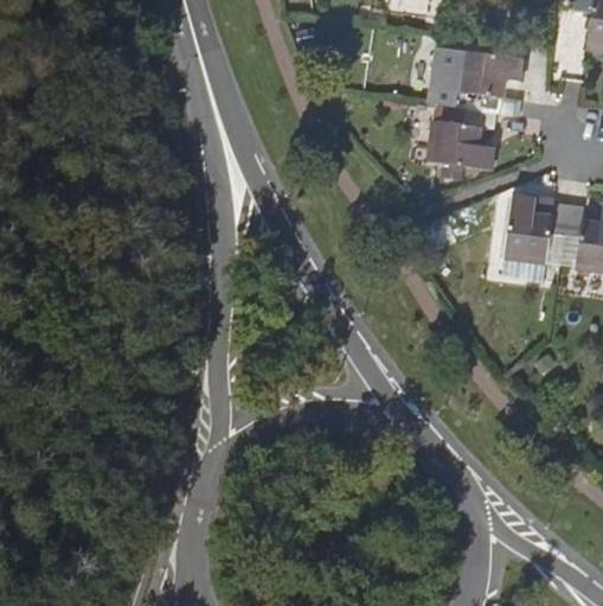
[(583,45),(602,48),(602,0),(572,0),(572,5),(588,7),(583,45)]
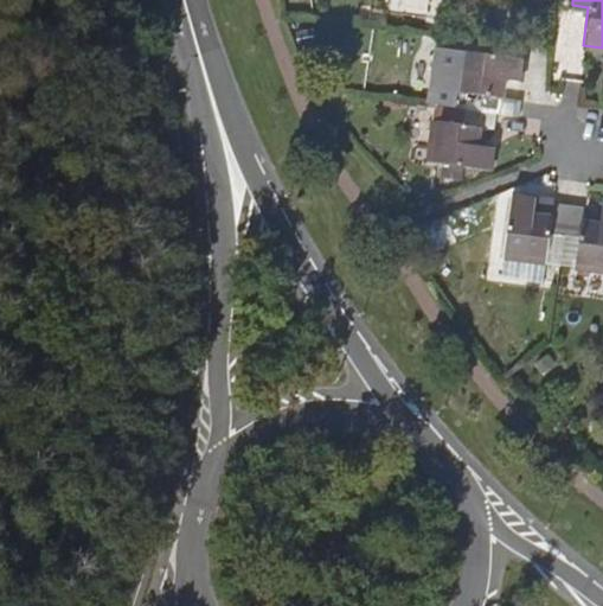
[(476,100),(469,99),(467,109),(494,114),(514,116),(515,102),(498,99),(499,80),(517,83),(519,62),(459,52),(453,91),(478,95),(476,100)]
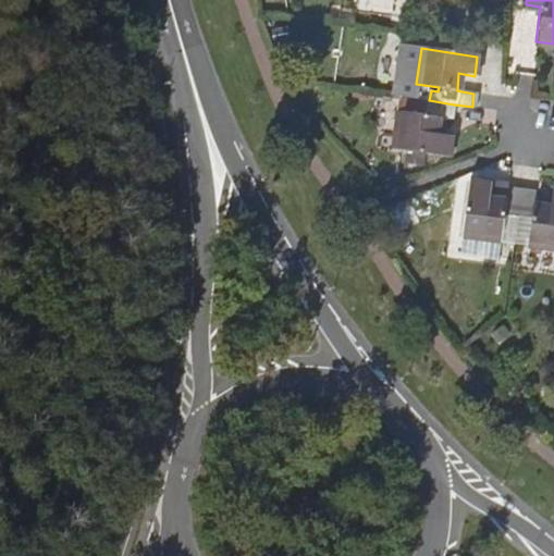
[(415,87),(413,98),(426,99),(429,100),(431,90),(415,87)]
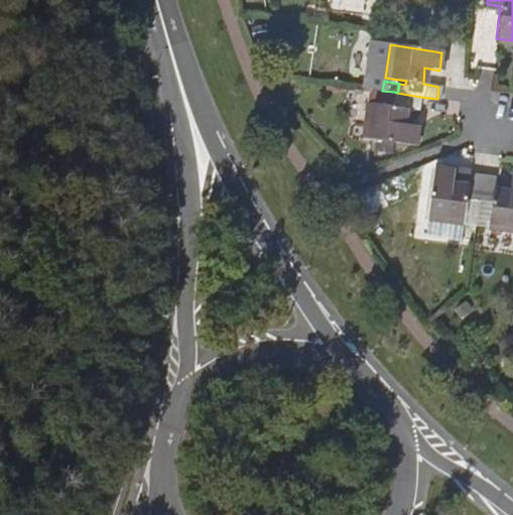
[(394,92),(382,91),(370,88),(369,102),(392,106),(394,92)]
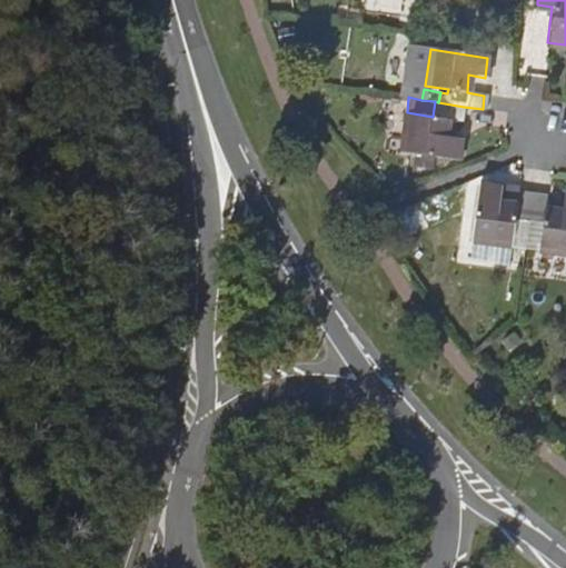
[(438,102),(435,101),(433,117),(407,112),(401,149),(457,158),(460,139),(445,137),(448,119),(462,120),(464,107),(438,102)]
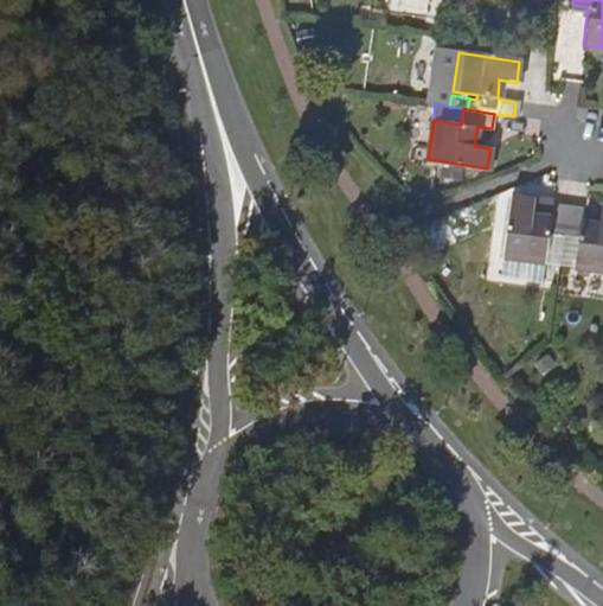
[(547,235),(562,236),(565,204),(552,203),(550,218),(531,216),(534,198),(512,196),(505,257),(544,262),(547,235)]
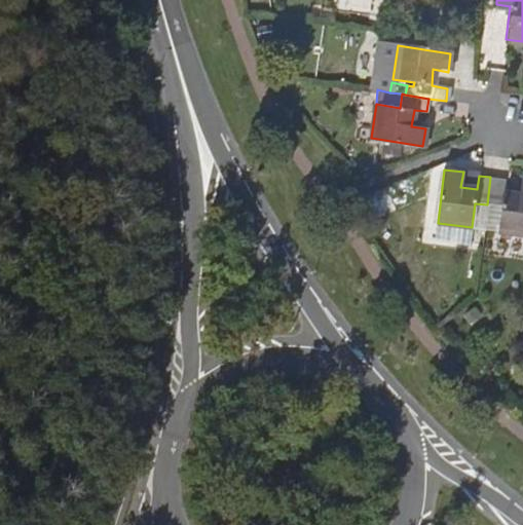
[(490,177),(487,204),(501,208),(498,230),(522,234),(522,179),(521,179),(518,195),(503,193),(505,179),(490,177)]
